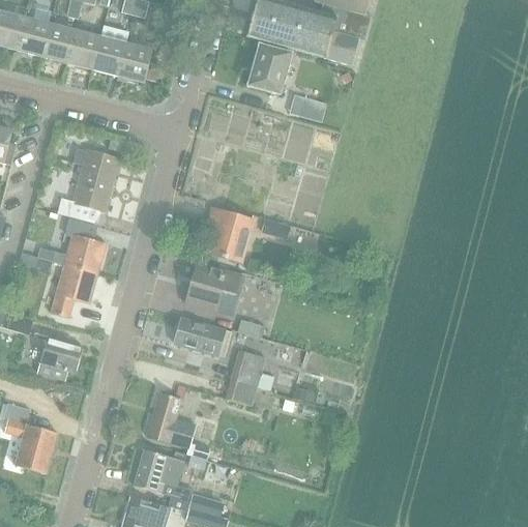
[(125,0),(123,10),(134,12),(137,0),(125,0)]
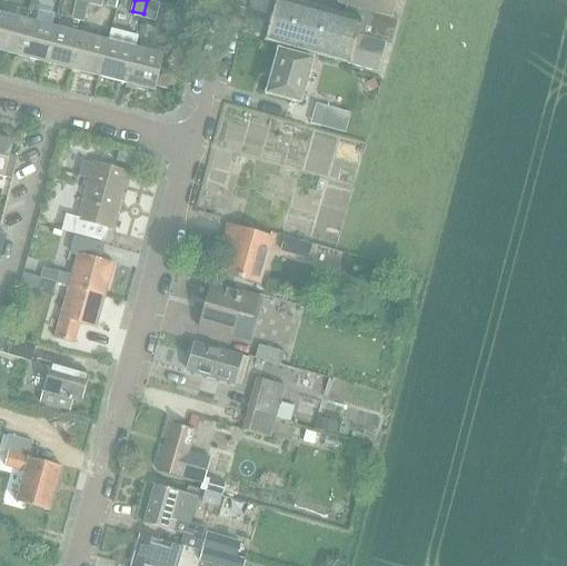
[(147,0),(143,13),(157,17),(162,0),(147,0)]
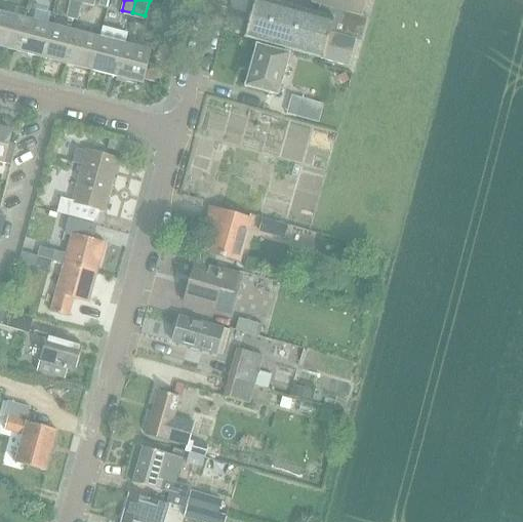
[(364,12),(367,0),(318,0),(323,1),(321,10),(282,0),(253,0),(244,35),(349,64),(356,38),(361,40),(368,13),(364,12)]
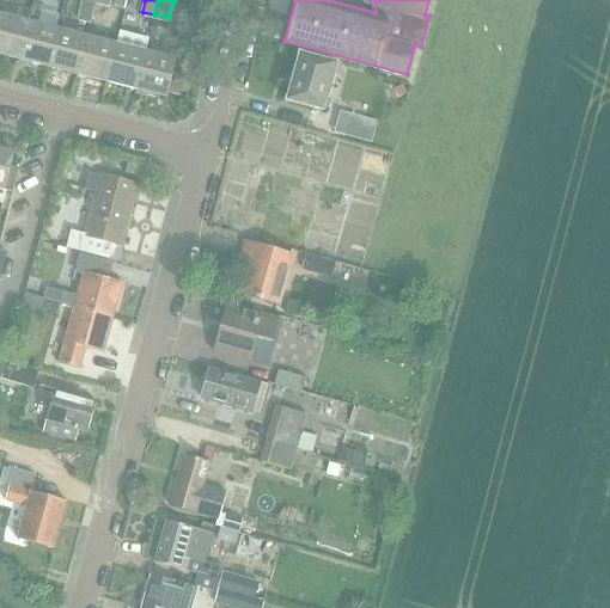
[(0,50),(20,56),(30,19),(0,11),(0,50)]
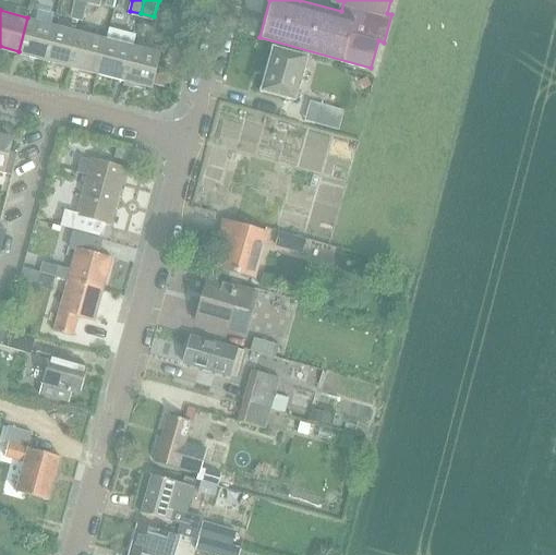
[(19,51),(45,58),(53,24),(27,17),(19,51)]
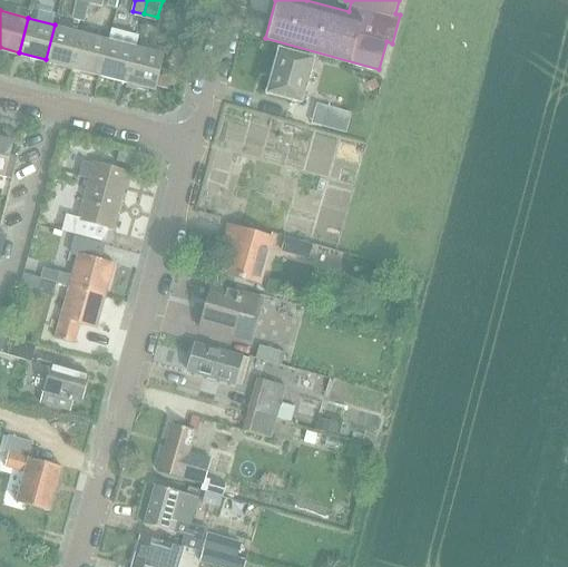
[(72,66),(81,31),(55,25),(46,59),(72,66)]
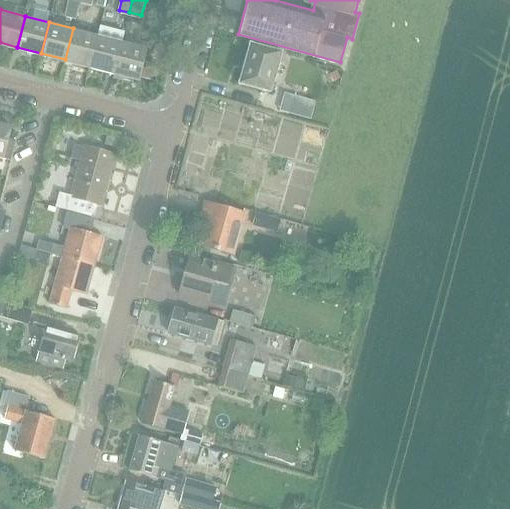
[(65,59),(89,66),(97,34),(73,28),(65,59)]
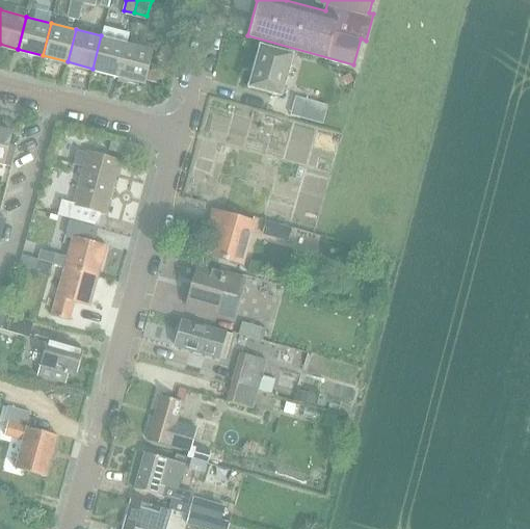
[(101,35),(93,69),(118,75),(127,43),(101,35)]
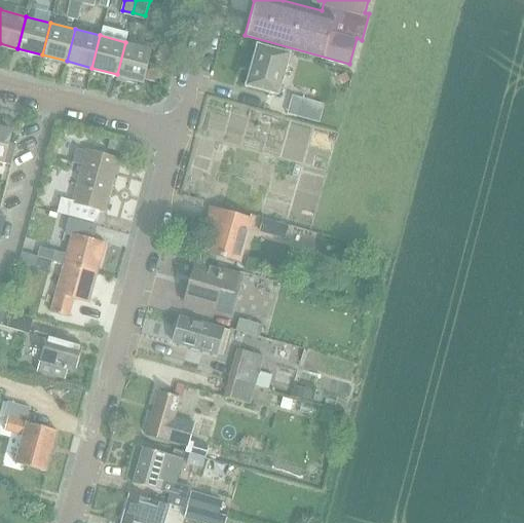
[(151,48),(125,42),(117,74),(143,80),(151,48)]
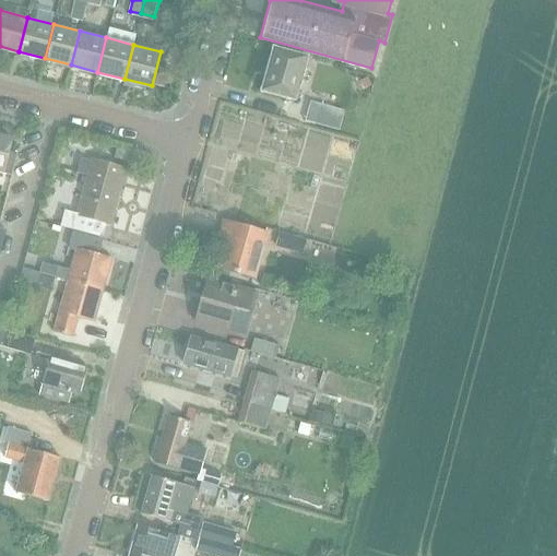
[(296,99),(308,56),(274,47),(262,90),(296,99)]
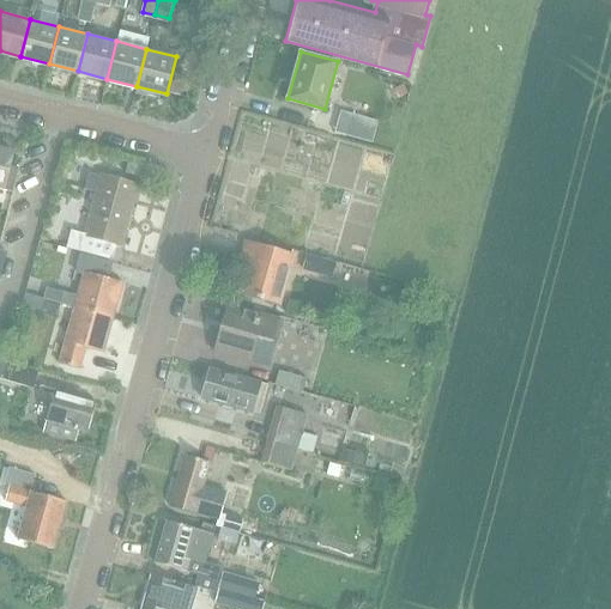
[(186,83),(174,79),(171,91),(183,93),(186,83)]
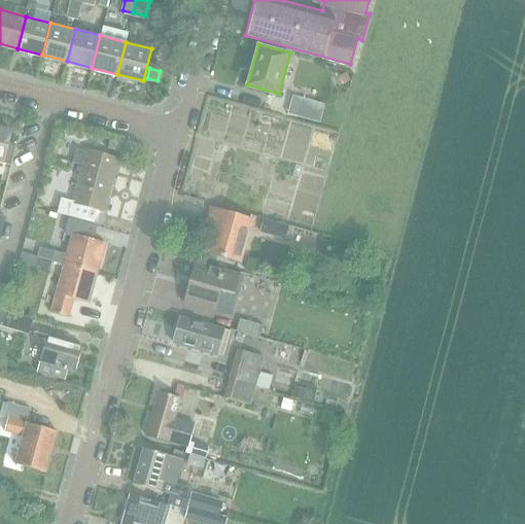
[(304,97),(299,114),(321,119),(325,103),(304,97)]
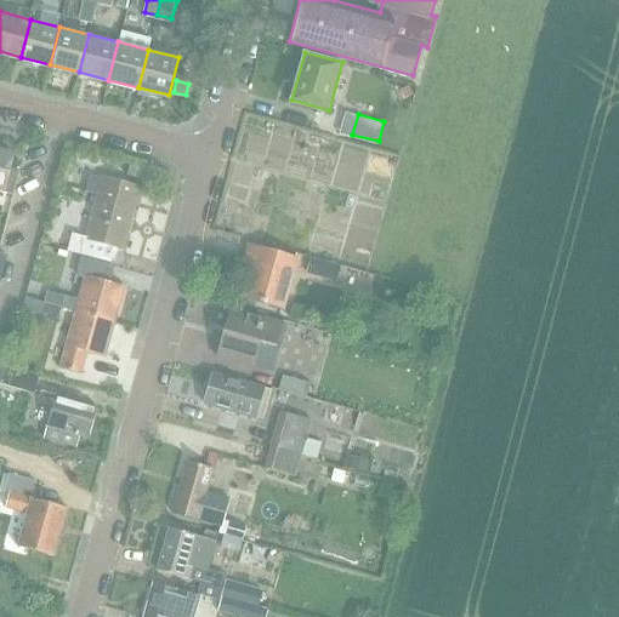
[(0,147),(0,188),(4,189),(15,150),(0,147)]
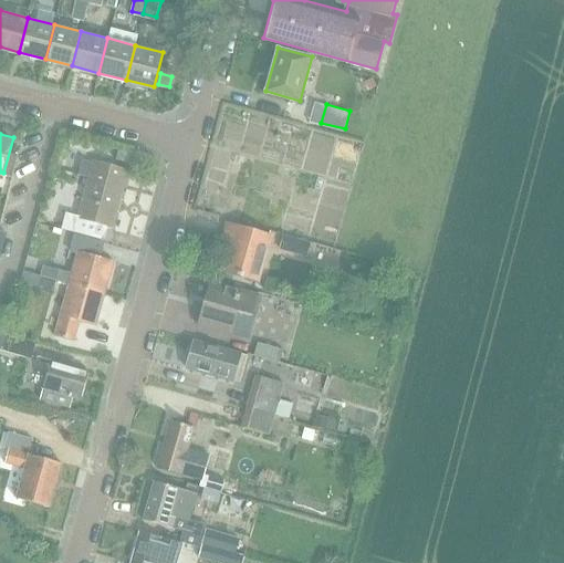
[(112,225),(127,169),(95,159),(80,216),(112,225)]
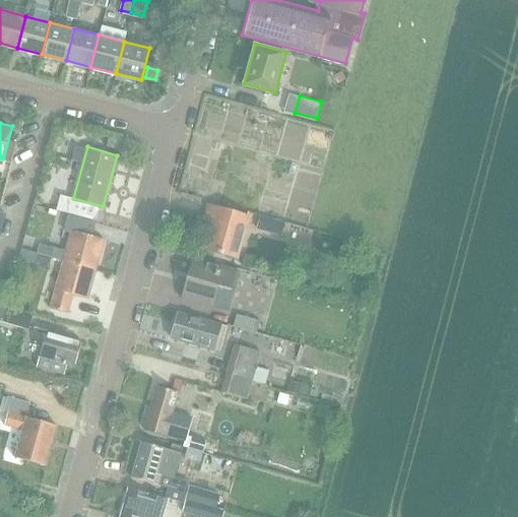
[(237,256),(248,215),(209,204),(205,218),(213,220),(205,247),(237,256)]
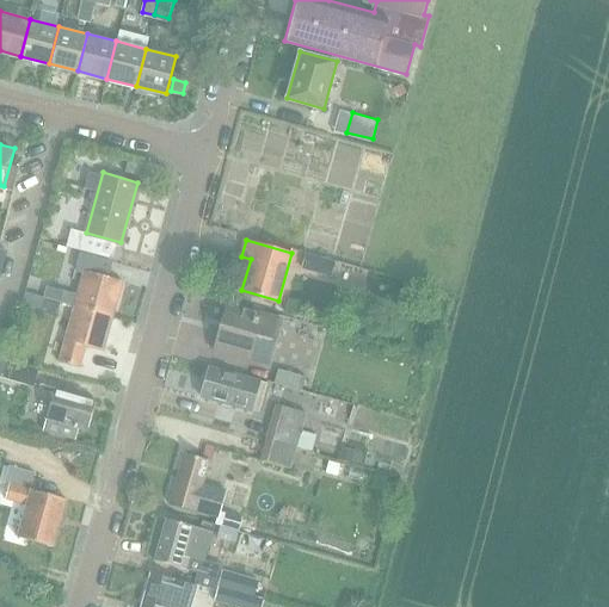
[(74,303),(112,314),(122,280),(84,268),(74,303)]
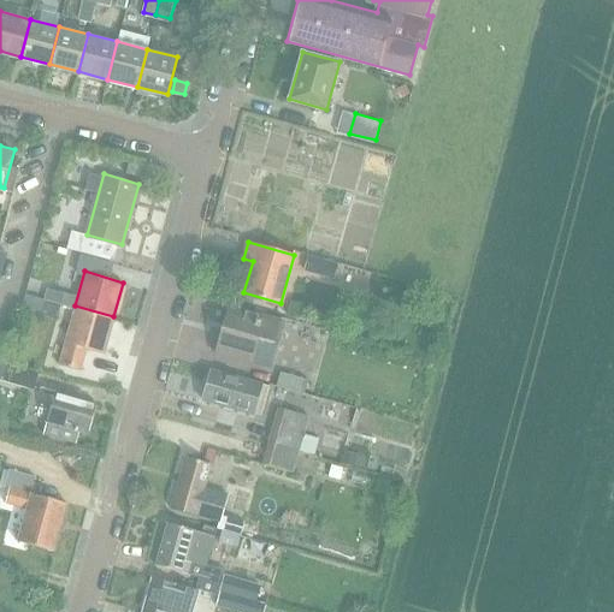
[(51,286),(47,298),(63,302),(65,290),(51,286)]
